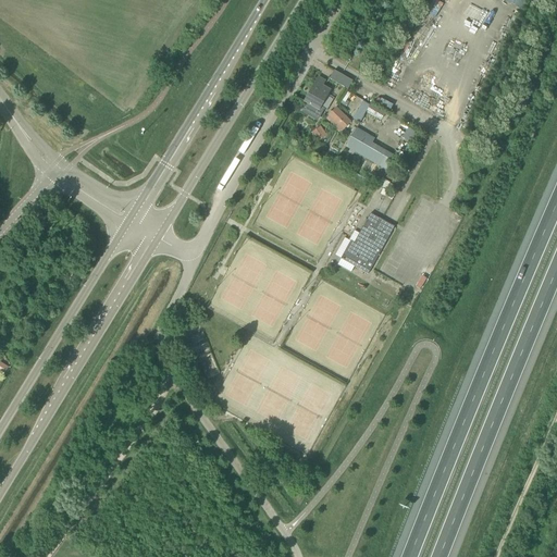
[(504,0),(522,9),(527,0),(504,0)]
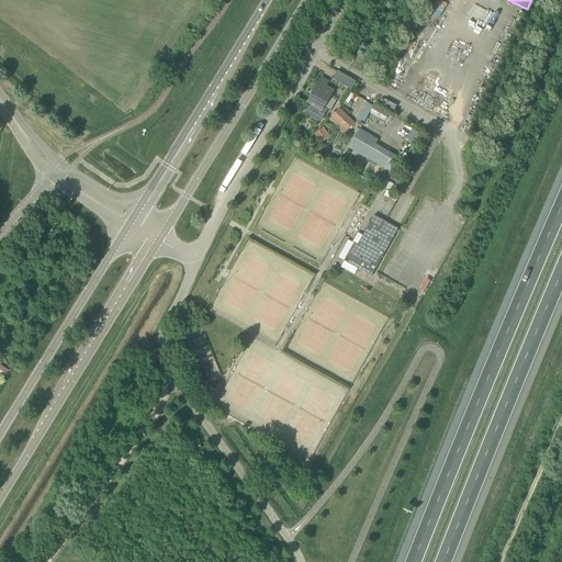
[(356,82),(337,71),(333,80),(351,91),(356,82)]
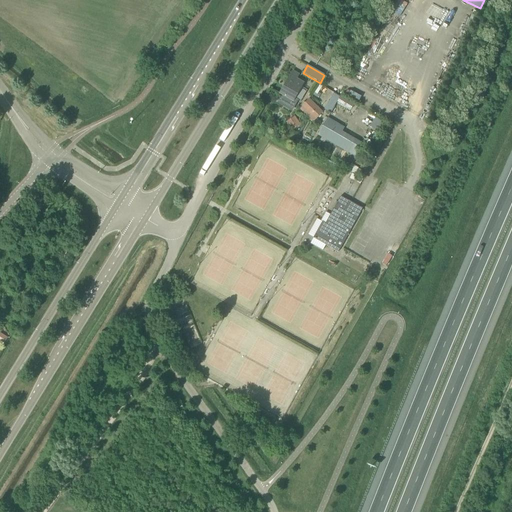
[(293,71),(279,94),(283,96),(279,102),(292,110),(297,101),(294,99),(304,83),(296,79),(299,75),(293,71)]
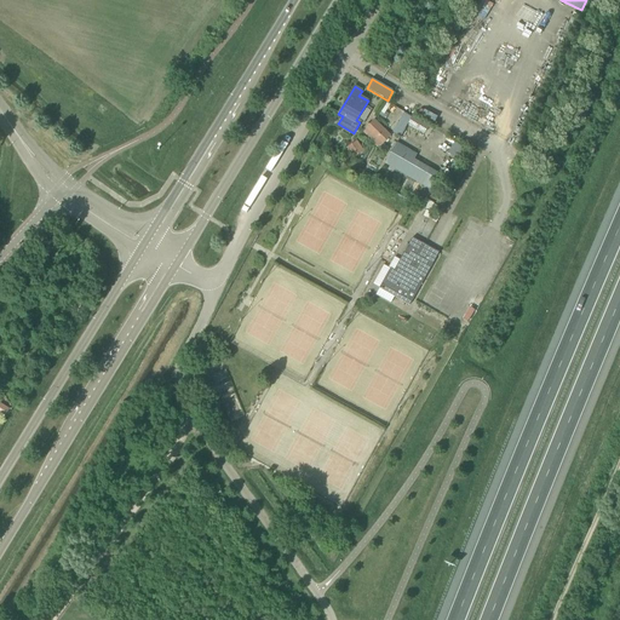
[(389,114),(385,113),(390,105),(386,103),(379,115),(385,119),(389,114)]
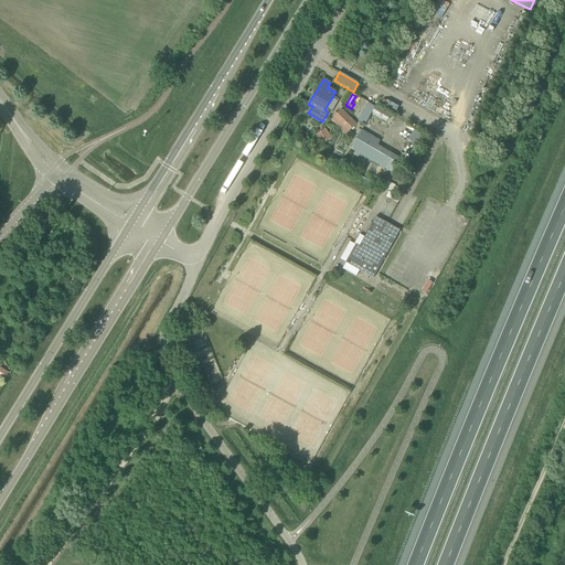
[(369,103),(359,120),(364,124),(374,106),(369,103)]
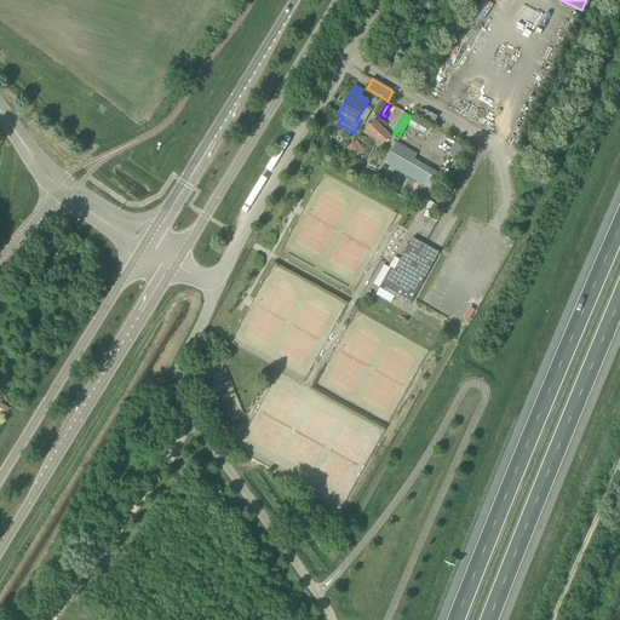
[(373,142),(372,143),(378,148),(390,137),(374,121),(363,132),(367,136),(373,142)]
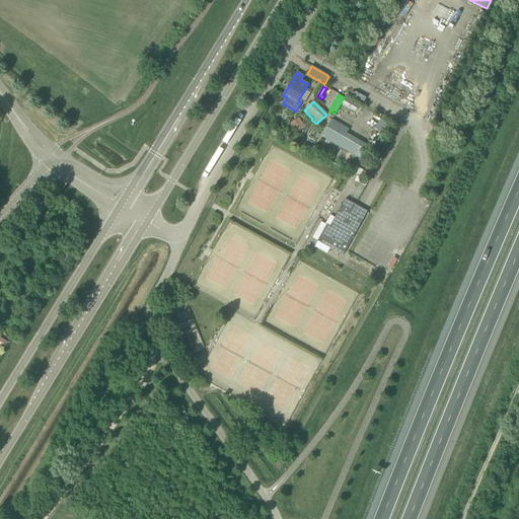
[(295,133),(304,128),(299,119),(289,124),(295,133)]
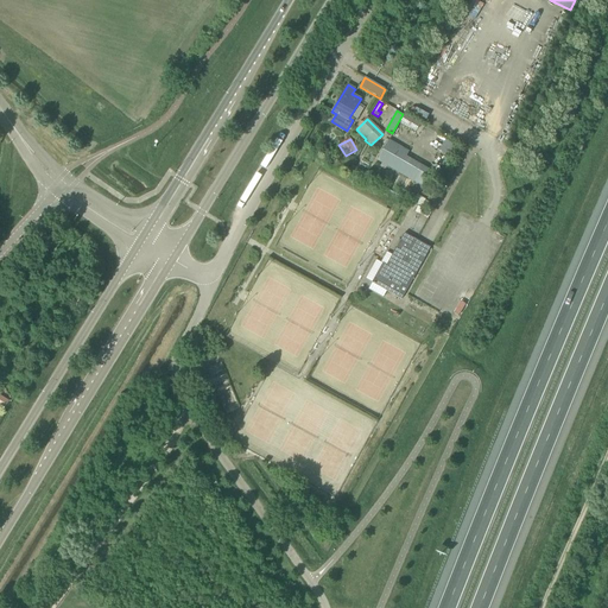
[(378,160),(398,172),(422,187),(431,171),(406,157),(409,152),(390,140),(378,160)]
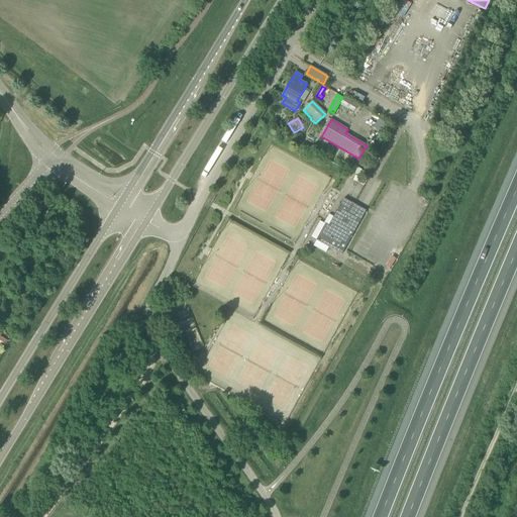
[(375,127),(381,131),(385,122),(379,119),(375,127)]
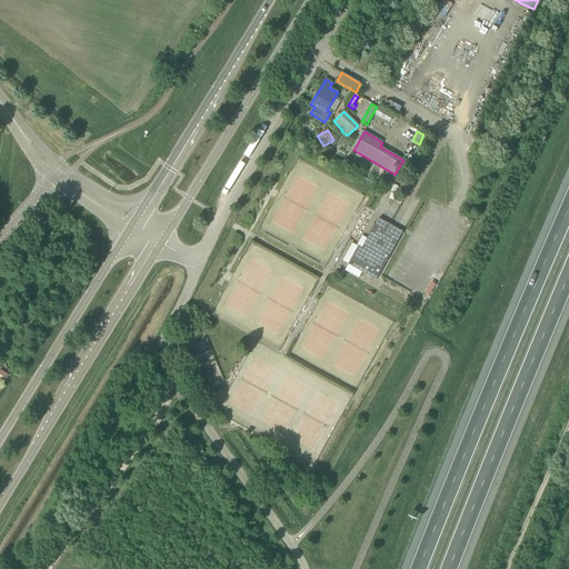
[(376,280),(402,232),(378,219),(361,249),(358,247),(348,265),(376,280)]
